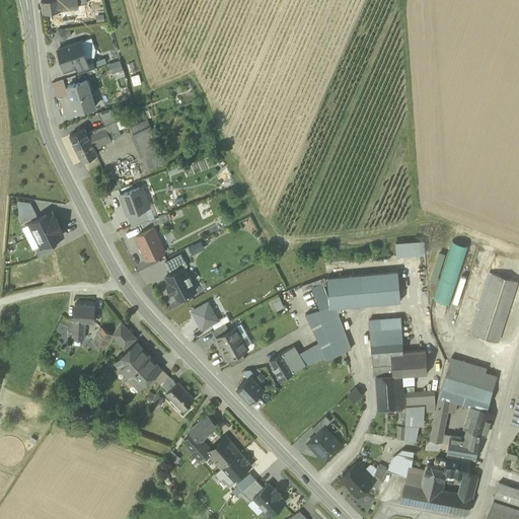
[(43,13),(61,10),(78,8),(77,5),(76,0),(47,0),(41,1),(43,13)]
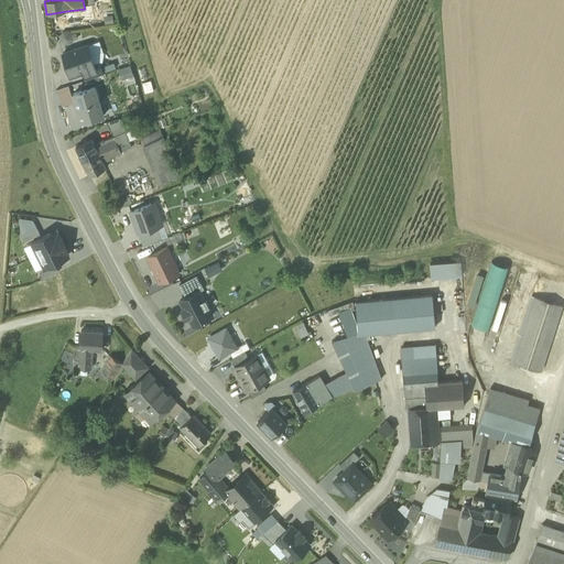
[(84,6),(85,9),(85,12),(80,13),(82,21),(94,20),(93,11),(91,4),(84,6)]
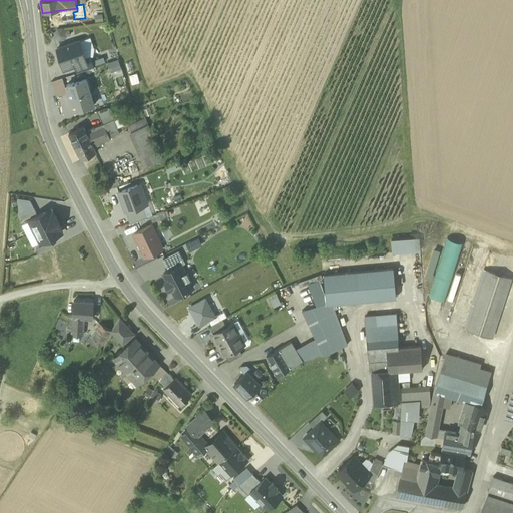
[(62,21),(74,19),(73,12),(77,11),(77,8),(60,10),(62,21)]
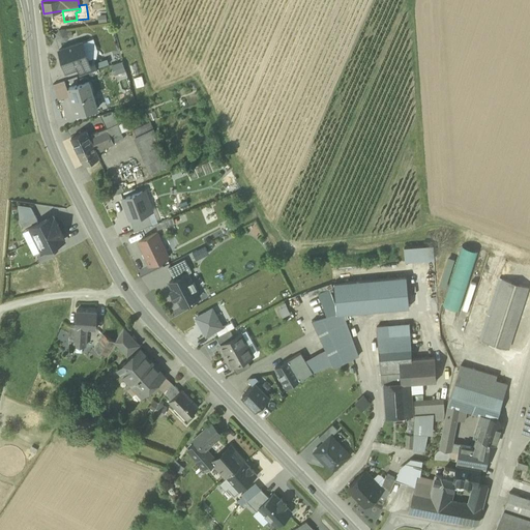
[(106,15),(97,16),(98,23),(107,22),(106,15)]
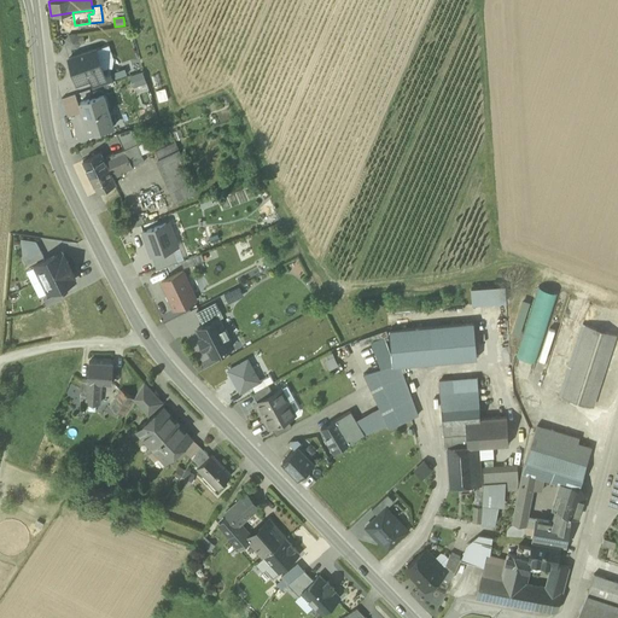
[(68,45),(71,48),(77,48),(80,44),(85,42),(83,38),(80,39),(75,35),(70,36),(66,40),(68,45)]
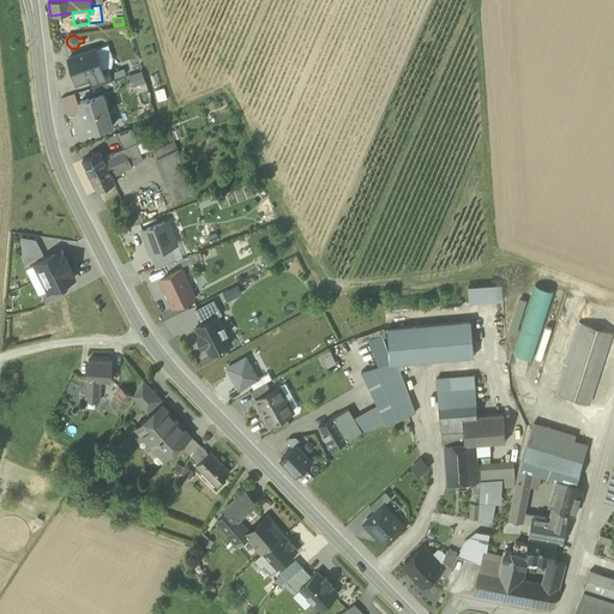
[(108,44),(96,49),(103,71),(109,68),(112,67),(113,58),(108,44)]
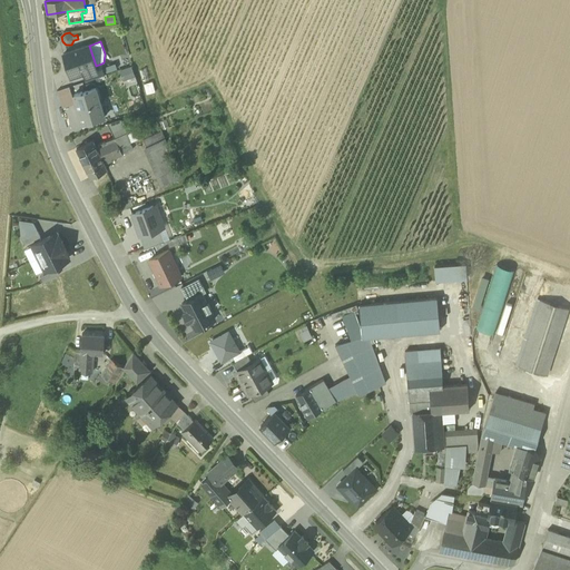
[(71,71),(77,74),(82,72),(96,68),(96,66),(89,46),(64,53),(68,67),(70,66),(71,71)]
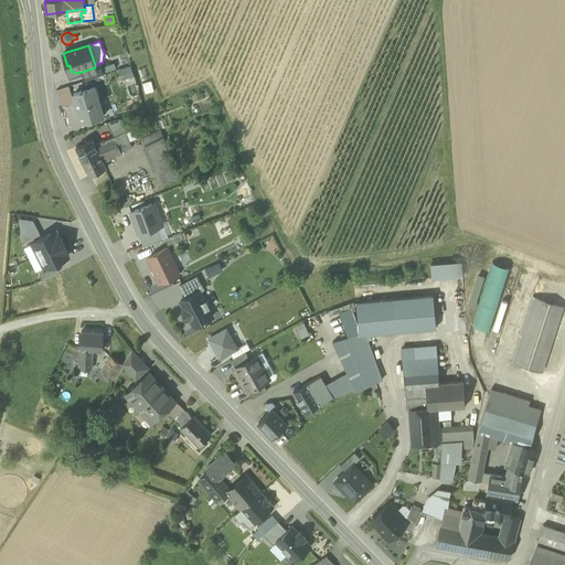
[(82,72),(85,81),(104,74),(102,67),(100,63),(95,65),(95,67),(82,72)]
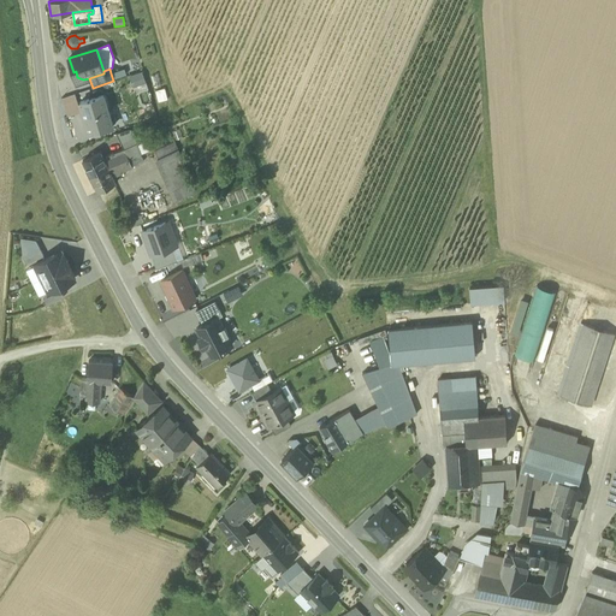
[(124,69),(111,73),(113,81),(126,76),(124,69)]
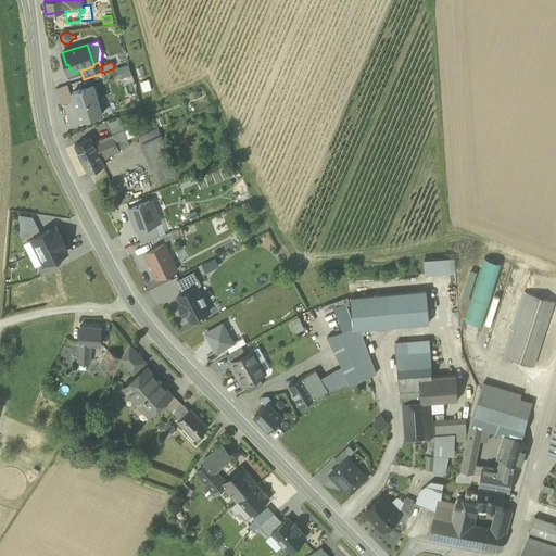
[(131,74),(129,64),(116,68),(121,78),(122,78),(131,74)]
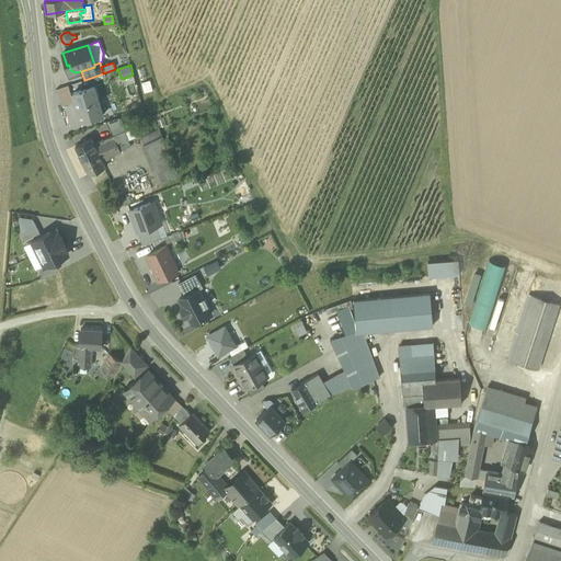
[(133,75),(123,79),(125,84),(135,81),(133,75)]
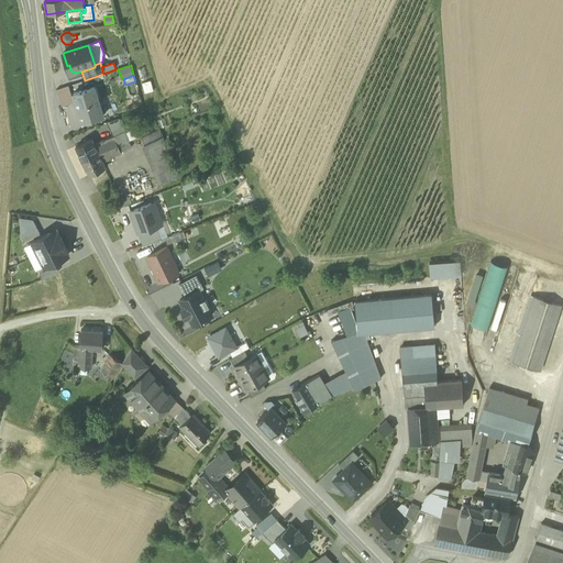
[(150,80),(141,83),(144,92),(152,90),(150,80)]
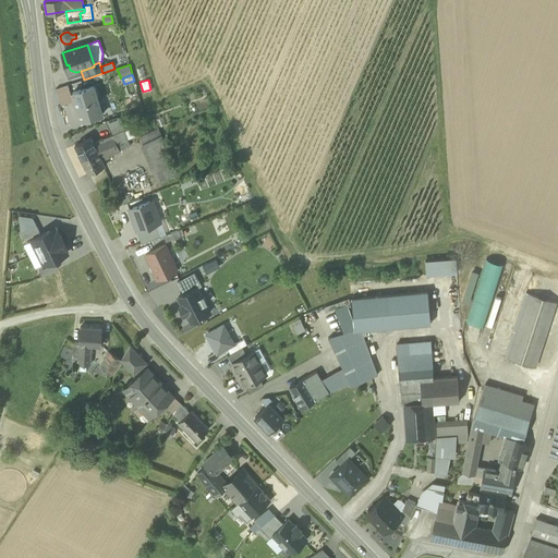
[(68,85),(56,88),(61,105),(73,101),(68,85)]
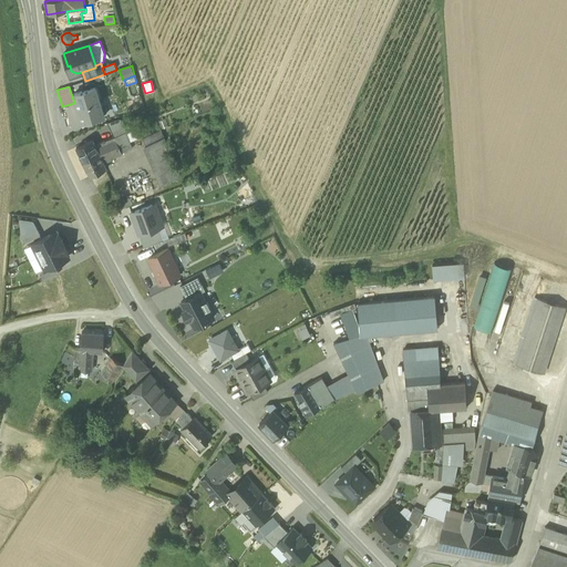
[(94,88),(73,94),(82,123),(103,116),(94,88)]
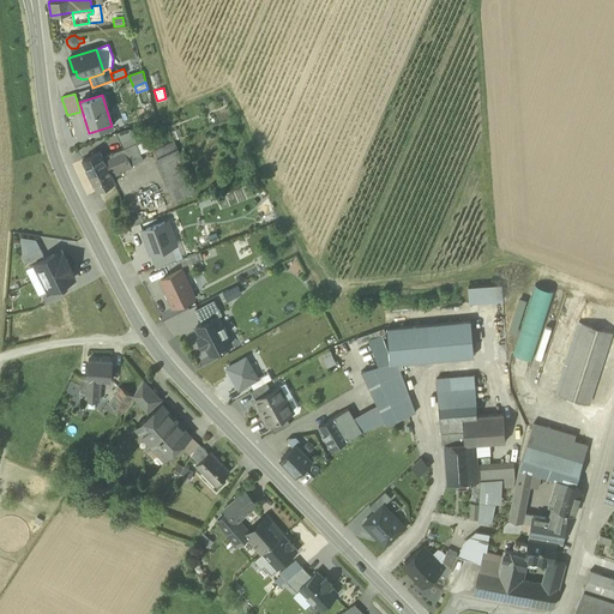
[(116,132),(120,142),(132,136),(128,128),(116,132)]
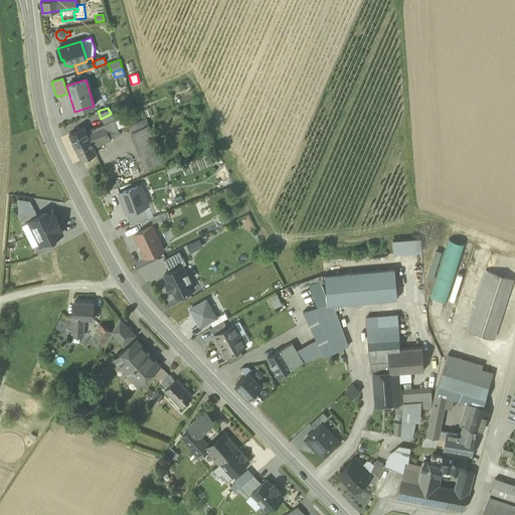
[(129,125),(138,121),(135,112),(126,116),(129,125)]
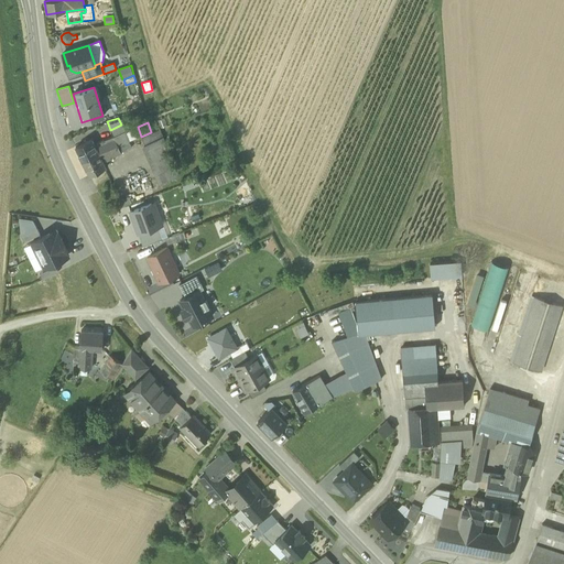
[(114,136),(118,145),(129,141),(125,132),(121,125),(110,130),(114,136)]
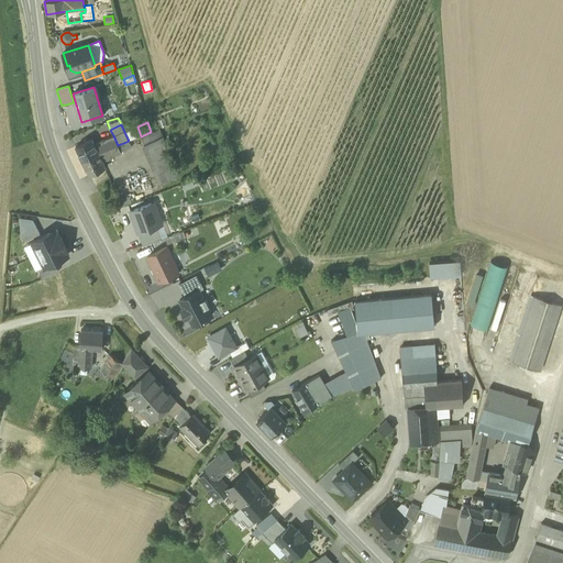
[(132,129),(124,132),(129,141),(136,138),(132,129)]
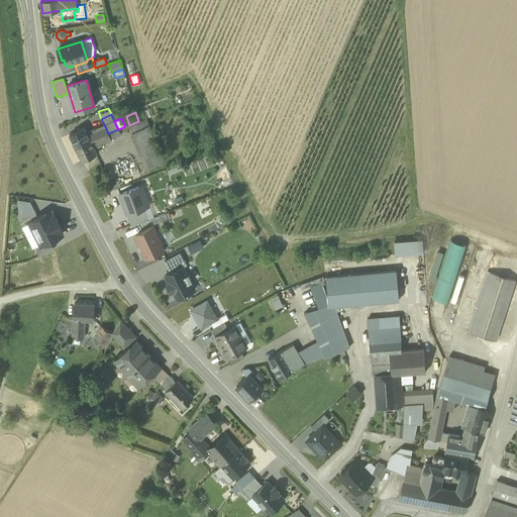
[(130,125),(147,169),(165,162),(146,118),(130,125)]
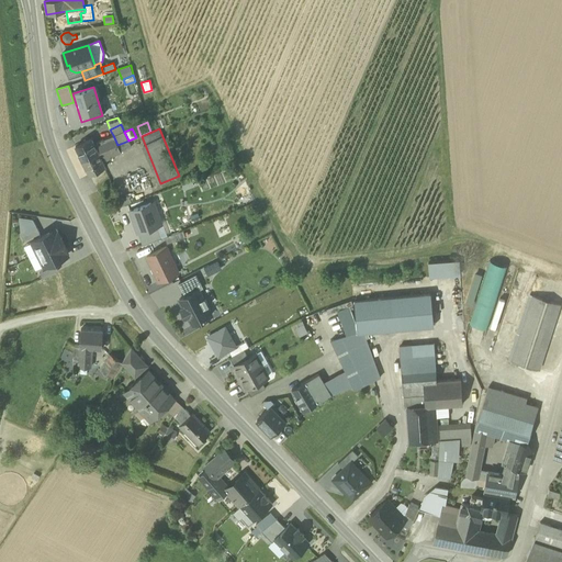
[(96,146),(99,153),(108,149),(117,145),(113,135),(97,142),(98,145),(96,146)]
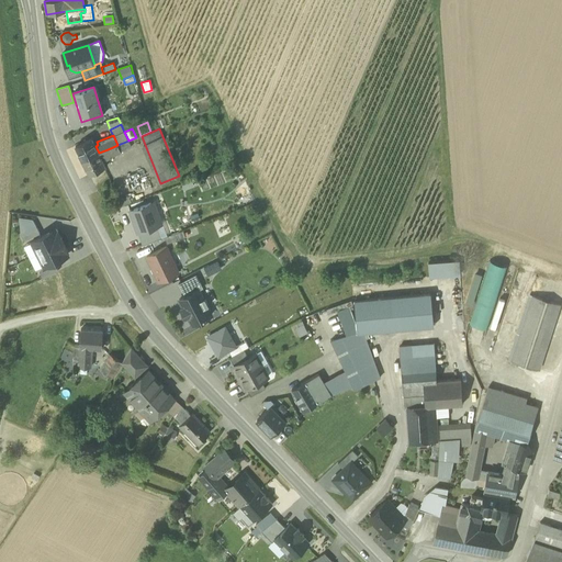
[(76,146),(82,160),(99,153),(96,146),(91,138),(76,146)]
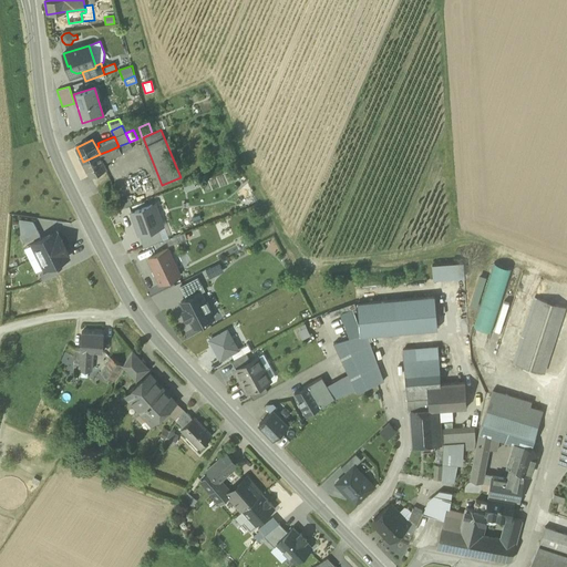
[(133,148),(130,142),(119,146),(109,151),(111,156),(112,158),(133,148)]
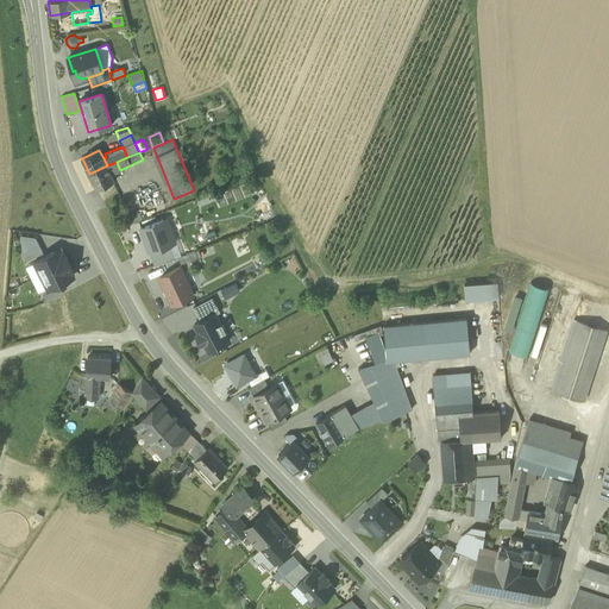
[(119,168),(117,162),(107,165),(110,173),(113,171),(114,174),(120,171),(120,170),(119,168)]
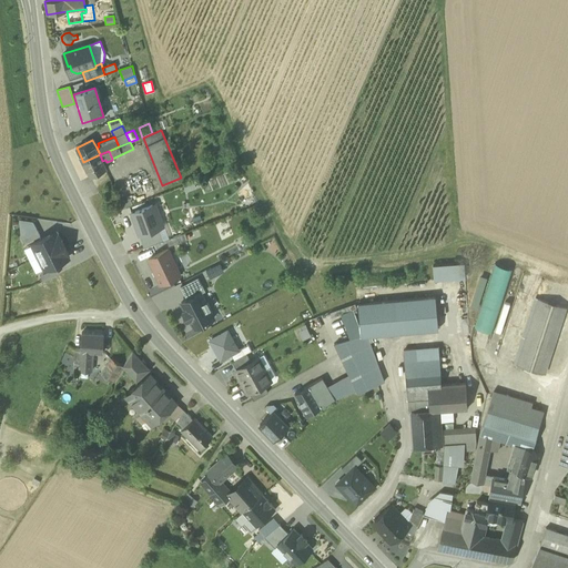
[(102,161),(100,154),(83,162),(90,176),(107,169),(102,161)]
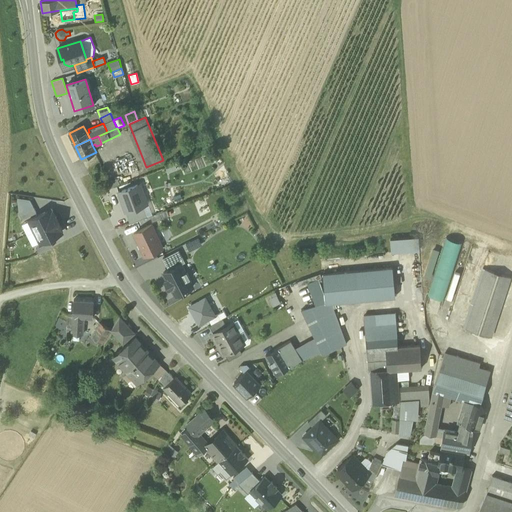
[(175,165),(166,168),(168,173),(177,169),(175,165)]
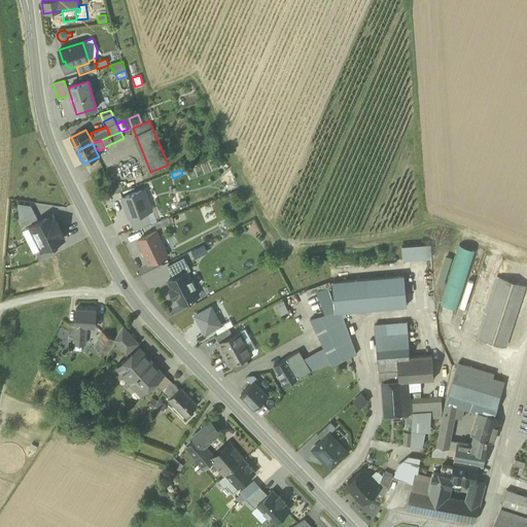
[(123,190),(120,184),(111,187),(113,194),(123,190)]
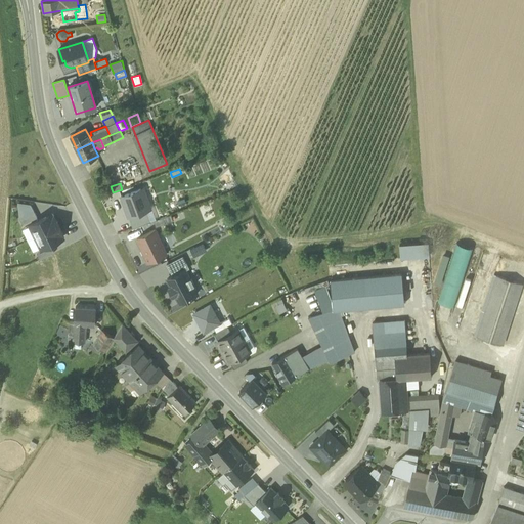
[(146,210),(150,209),(146,198),(144,199),(140,188),(121,195),(125,207),(127,206),(131,215),(131,216),(146,210)]
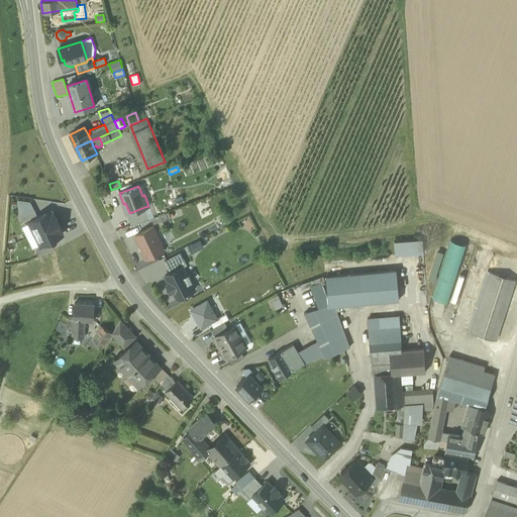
[(19,216),(34,209),(30,201),(17,199),(19,216)]
